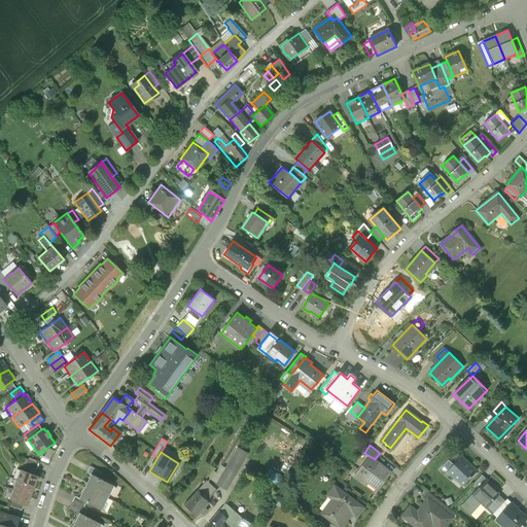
[(375,459),(370,456),(354,477),(366,486),(372,479),(381,486),(391,472),(375,459)]
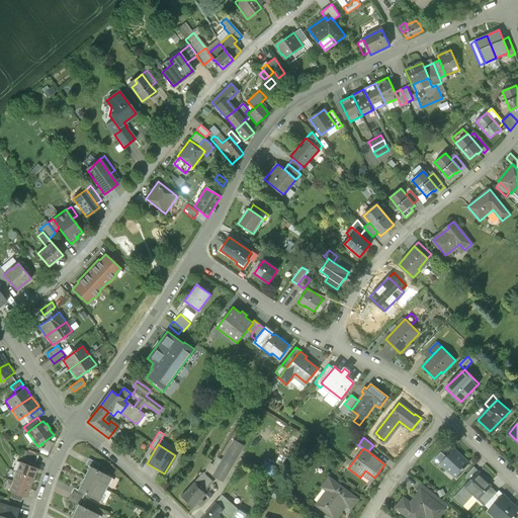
[(230,449),(214,476),(222,480),(238,453),(230,449)]
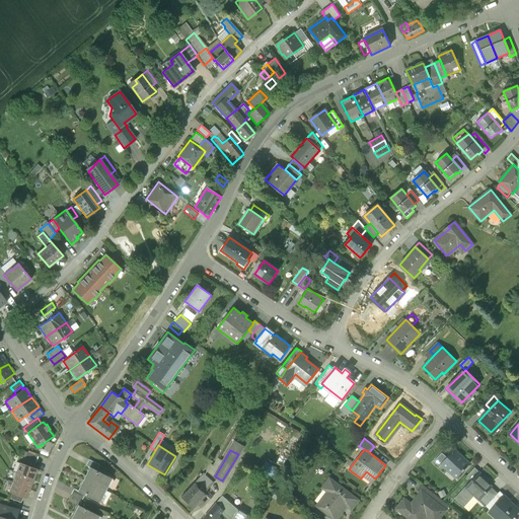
[(459,456),(454,451),(455,450),(454,450),(447,458),(441,464),(448,470),(449,468),(457,476),(456,477),(456,478),(469,464),(460,455),(459,456)]
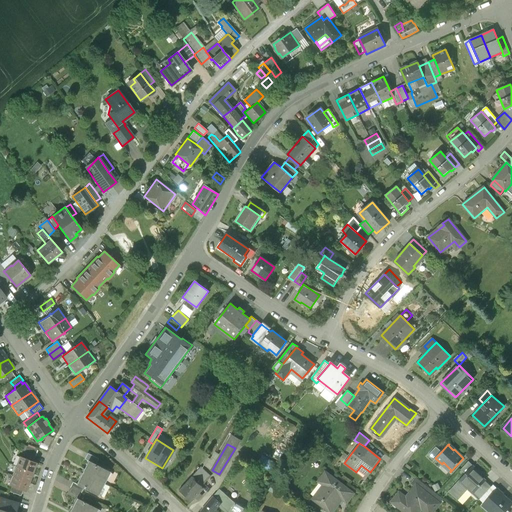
[(37,450),(27,446),(25,451),(35,456),(37,450)]
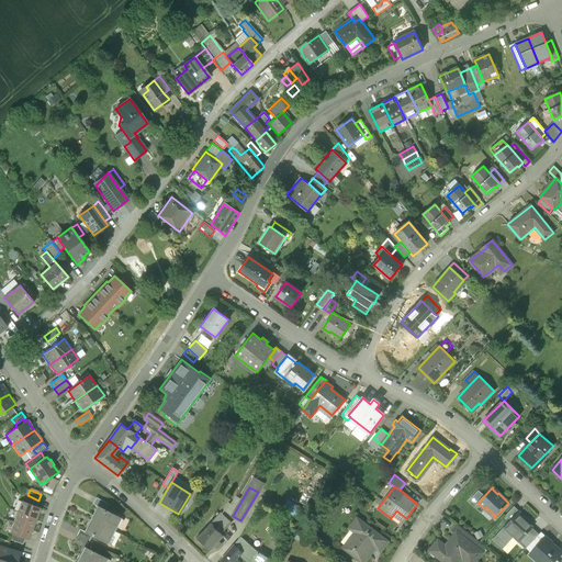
[(479,491),(470,501),(475,505),(478,503),(484,496),(479,491)]
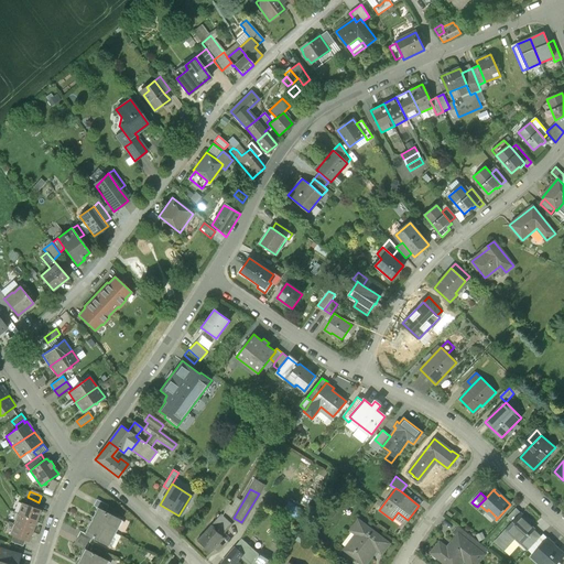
[(28,497),(26,498),(24,503),(36,508),(39,502),(28,497)]
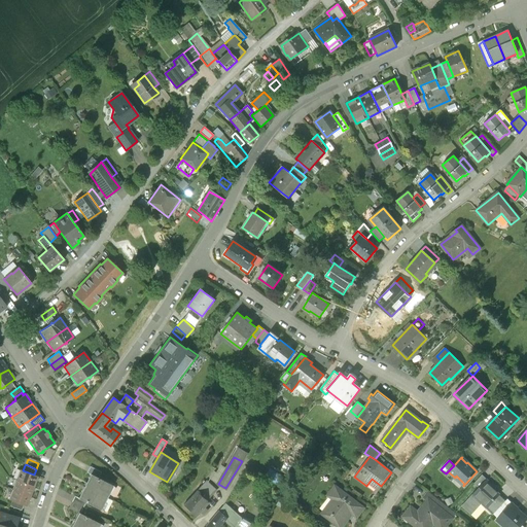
[(101,472),(90,467),(86,473),(91,475),(98,478),(101,472)]
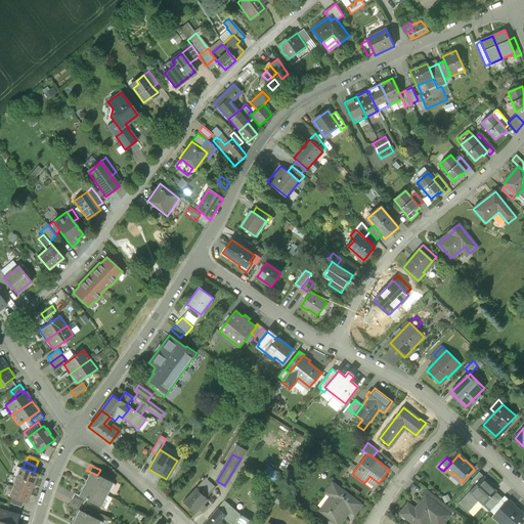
[(23,468),(20,467),(16,477),(34,483),(38,474),(34,472),(23,468)]
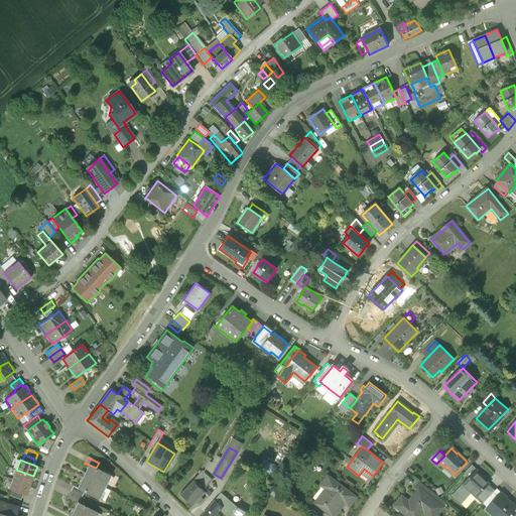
[(96,468),(89,465),(83,476),(105,488),(111,476),(96,468)]
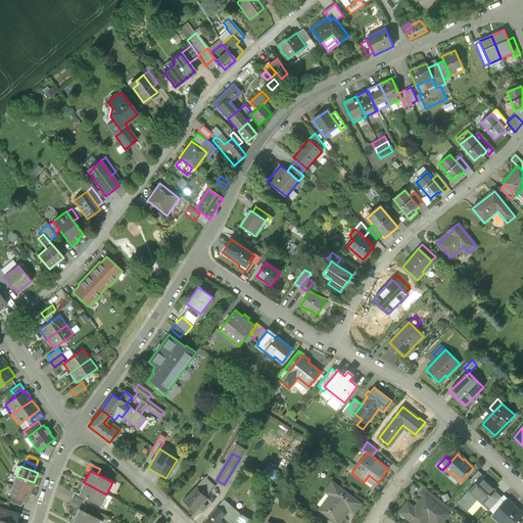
[(34,482),(16,476),(12,485),(30,492),(34,482)]
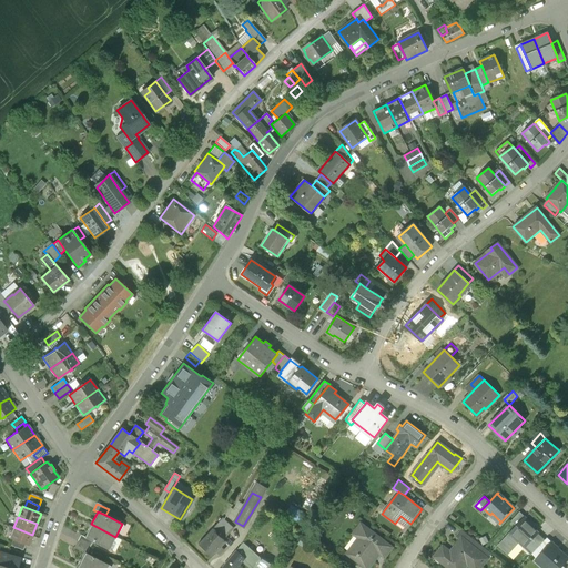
[(498,545),(498,546),(507,554),(518,541),(525,547),(525,548),(534,538),(538,533),(528,524),(529,523),(524,517),(505,538),(498,545)]
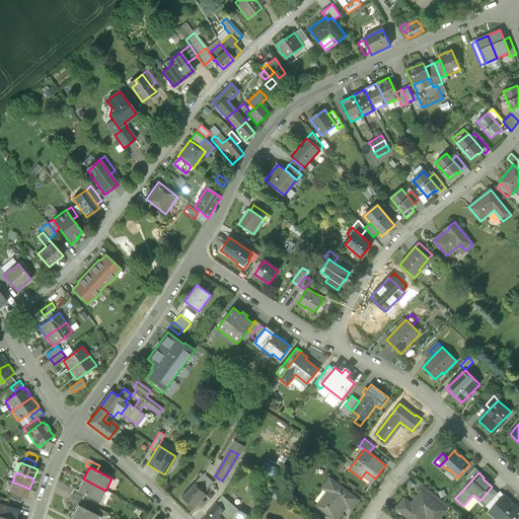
[(202,474),(195,484),(204,492),(211,484),(202,474)]
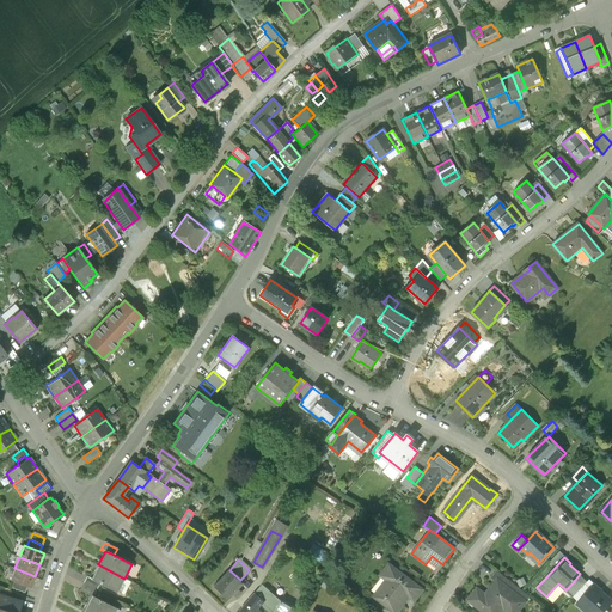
[(124,579),(98,564),(91,579),(99,583),(117,592),(124,579)]
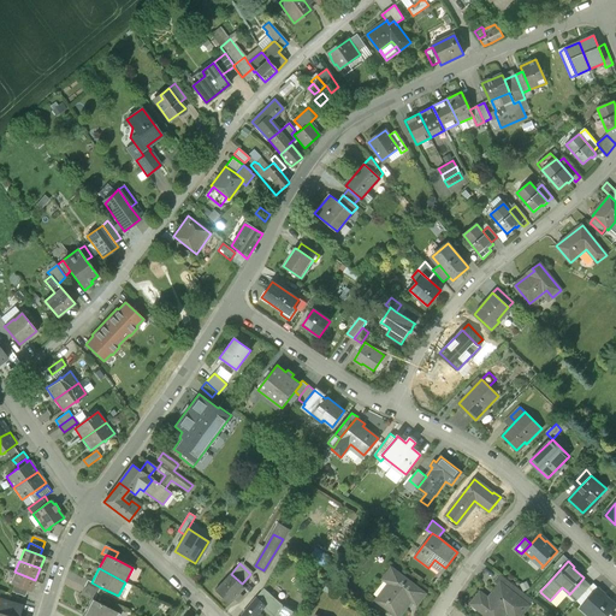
[(425,593),(392,568),(384,579),(391,585),(385,592),(384,591),(380,596),(381,597),(378,602),(397,615),(400,615),(412,600),(416,604),(425,593)]
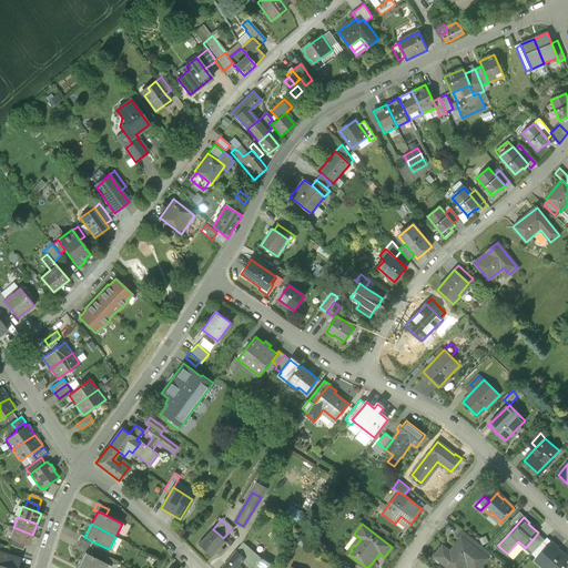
[(32,535),(13,527),(10,538),(13,539),(26,544),(29,545),(32,535)]
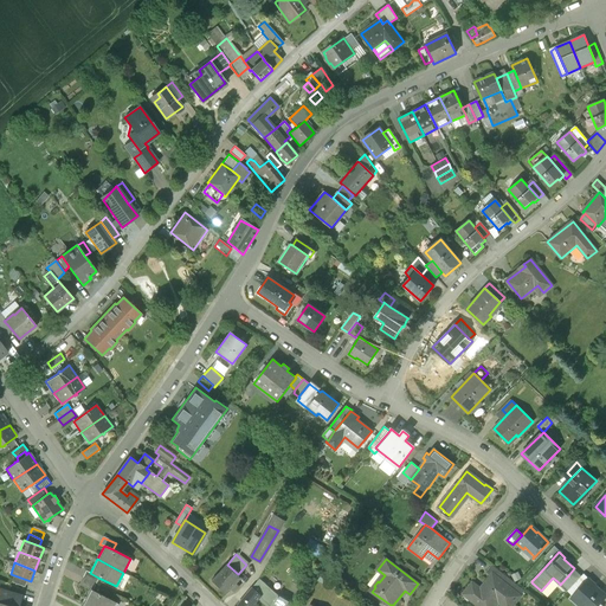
[(227,565),(212,581),(226,594),(242,578),(238,574),(227,565)]
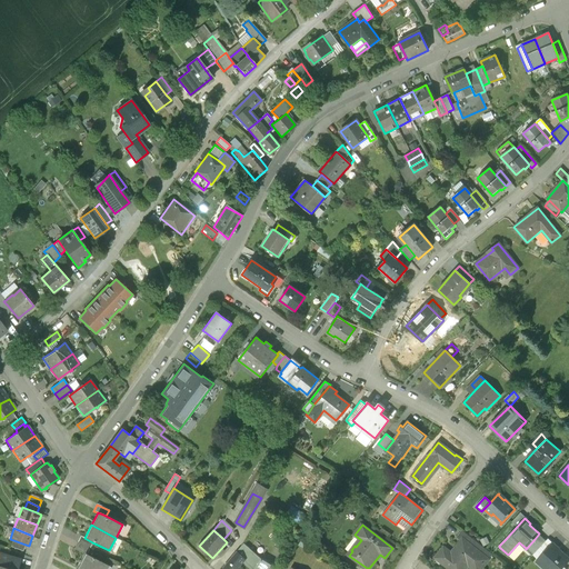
[(479,545),(461,530),(457,537),(461,540),(462,539),(476,549),(479,545)]
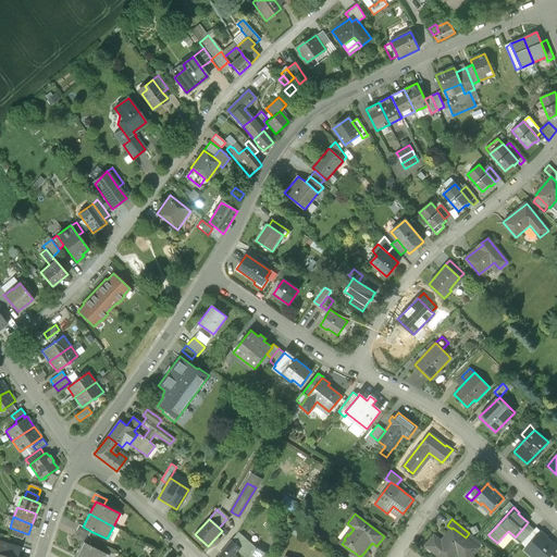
[(83,527),(79,524),(76,531),(88,536),(90,531),(83,527)]
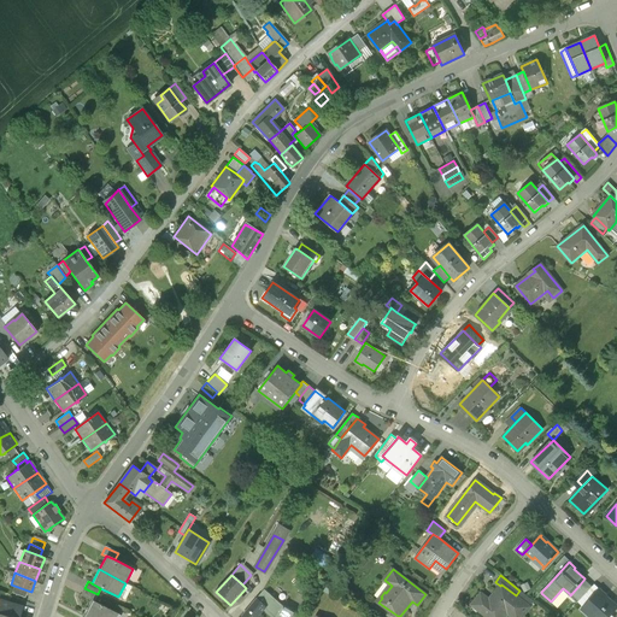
[(548,585),(544,581),(536,588),(541,592),(548,585)]
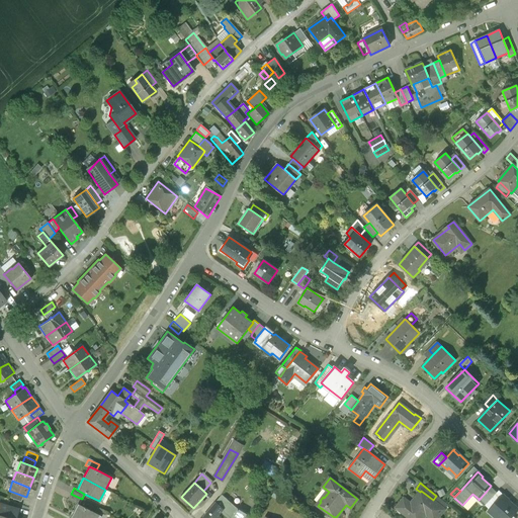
[(240,490),(232,499),(241,507),(249,498),(240,490)]
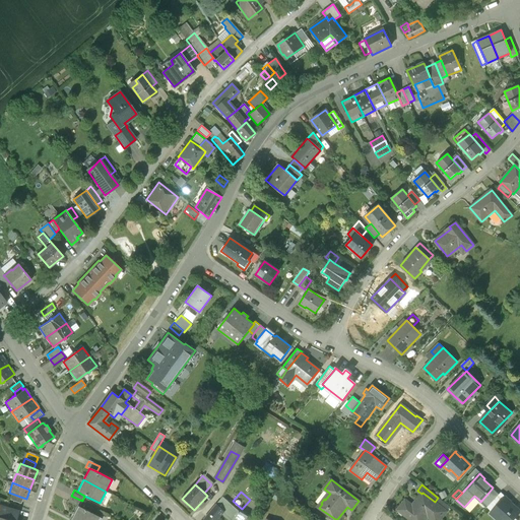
[(421,494),(412,506),(405,501),(398,510),(410,519),(425,519),(432,512),(440,519),(446,512),(435,502),(423,493),(421,494)]
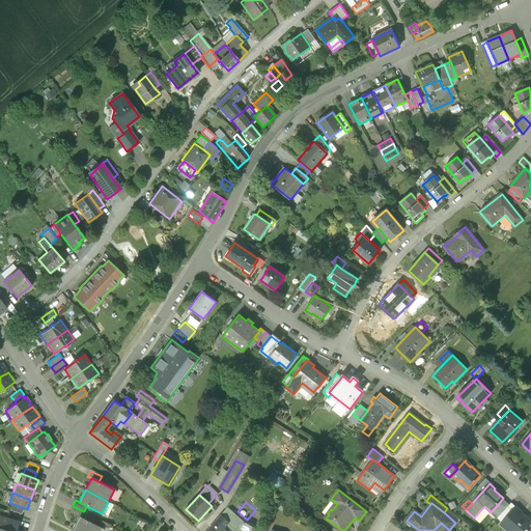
[(499,503),(491,512),(491,511),(490,512),(497,519),(505,509),(499,503)]
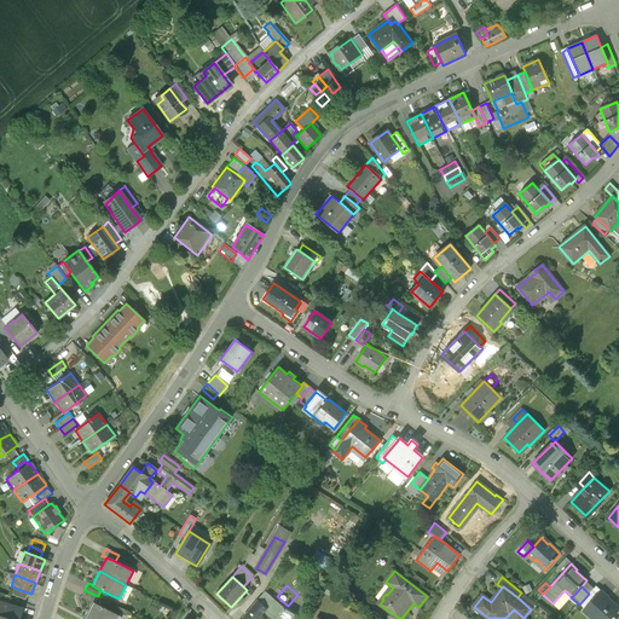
[(28,593),(15,588),(12,595),(24,600),(28,593)]
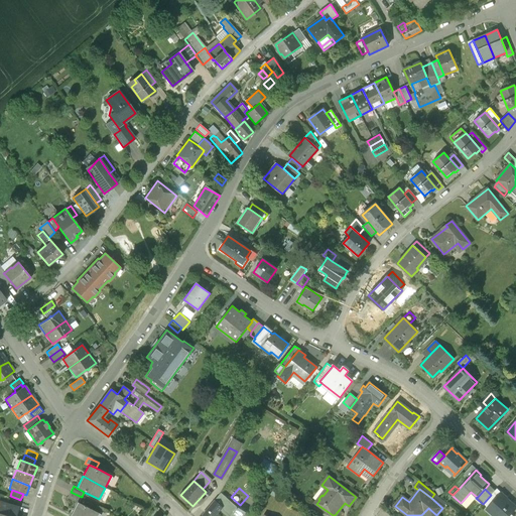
[(223,491),(203,515),(215,515),(227,503),(226,503),(230,498),(223,491)]
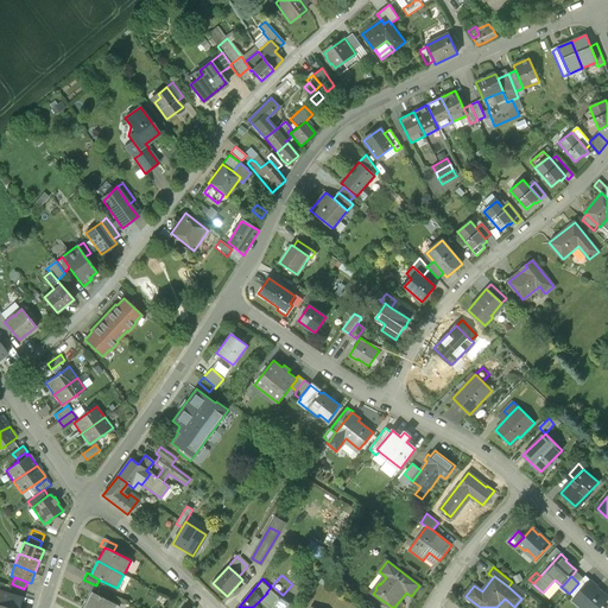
[(96,586),(83,580),(80,587),(90,591),(93,593),(96,586)]
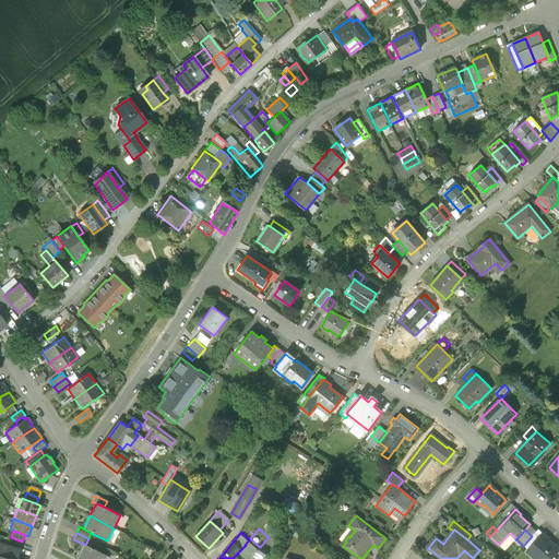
[(549,538),(544,534),(527,551),(535,558),(550,558),(558,549),(555,545),(554,546),(547,540),(549,538)]
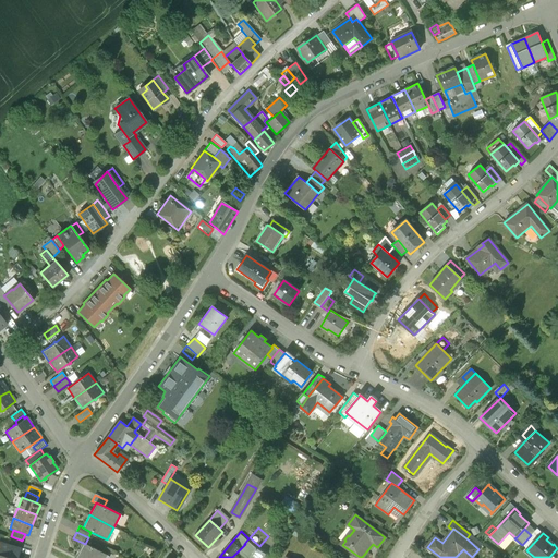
[(10,540),(0,535),(0,543),(9,546),(10,540)]
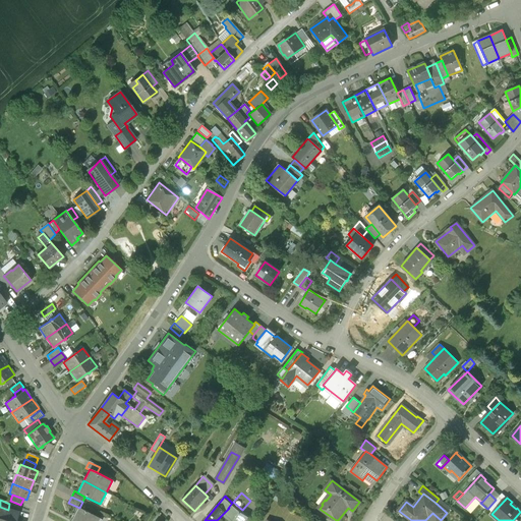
[(8,510),(0,507),(0,520),(15,520),(18,513),(8,510)]
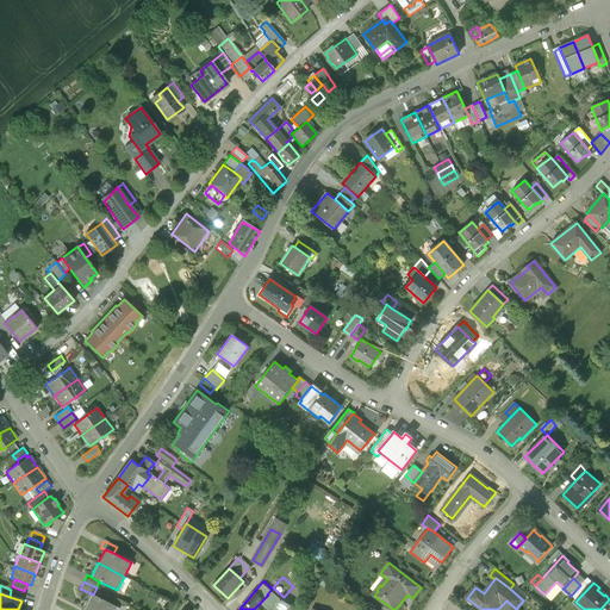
[(93,595),(91,593),(83,608),(88,609),(114,609),(117,607),(93,595)]
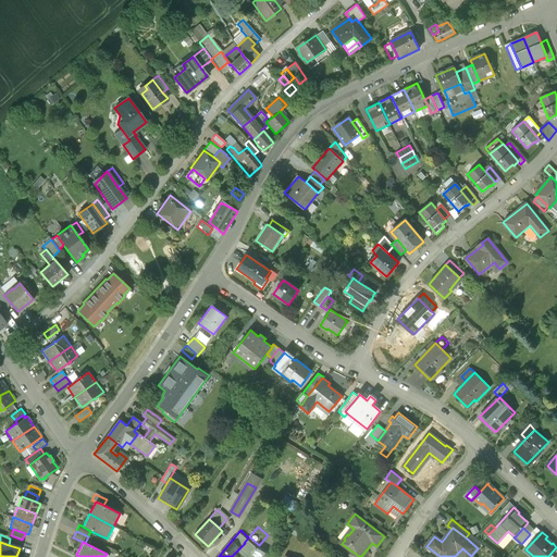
[(282,547),(276,543),(272,551),(273,552),(273,553),(277,555),(282,547)]
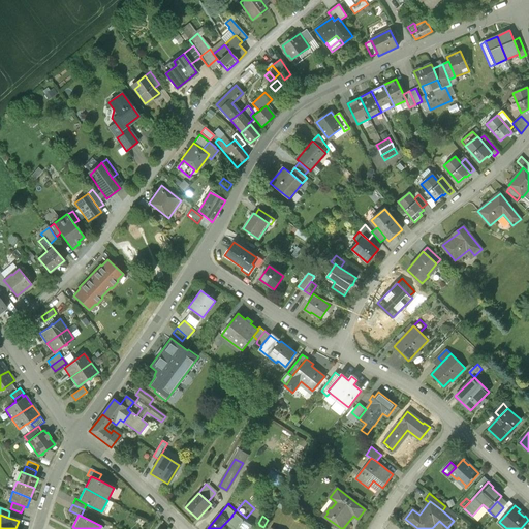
[(252,520),(247,528),(249,528),(256,528),(259,525),(259,524),(258,523),(252,520)]
